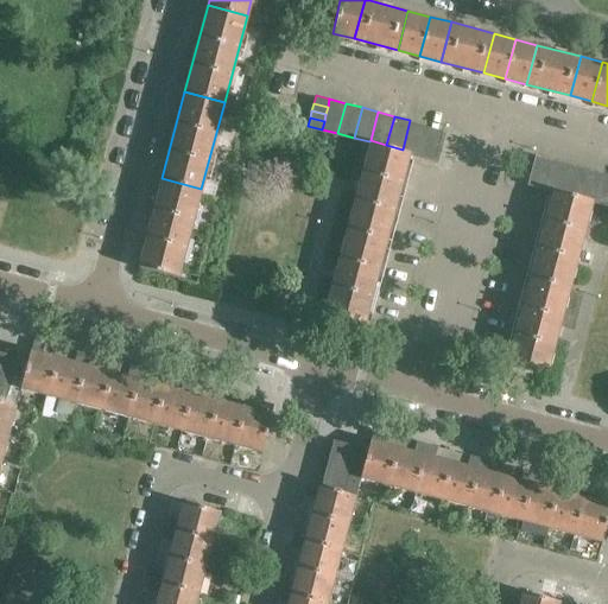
[(418,154),(426,125),(410,120),(403,150),(410,151),(410,152),(418,154)]
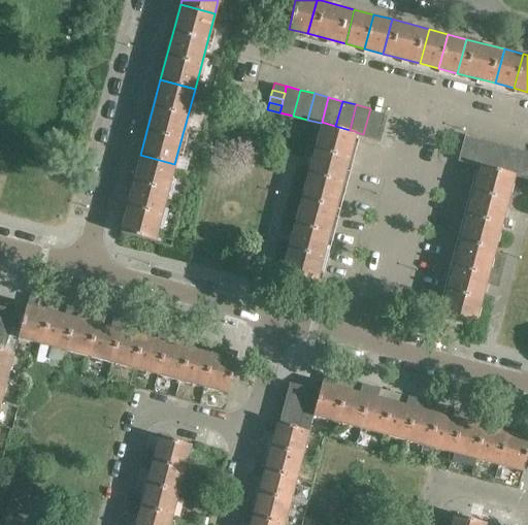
[(377,138),(385,111),(370,108),(363,134),(377,138)]
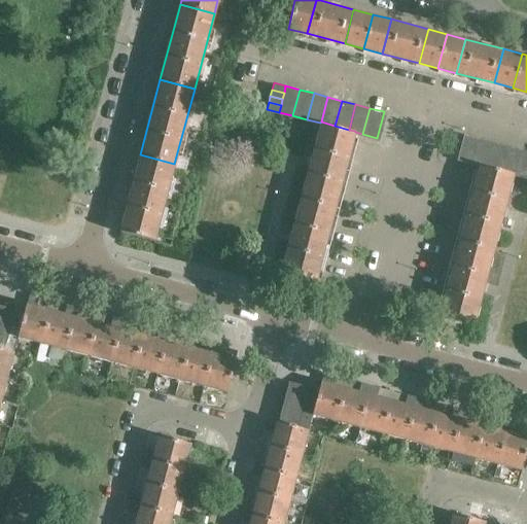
[(336,206),(347,164),(355,132),(355,131),(349,130),(335,126),(321,121),(320,123),(301,198),(336,206)]
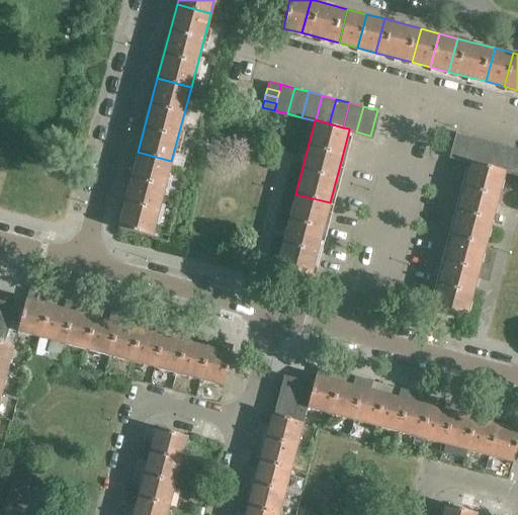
[(463,160),(470,135),(455,131),(449,156),(463,160)]
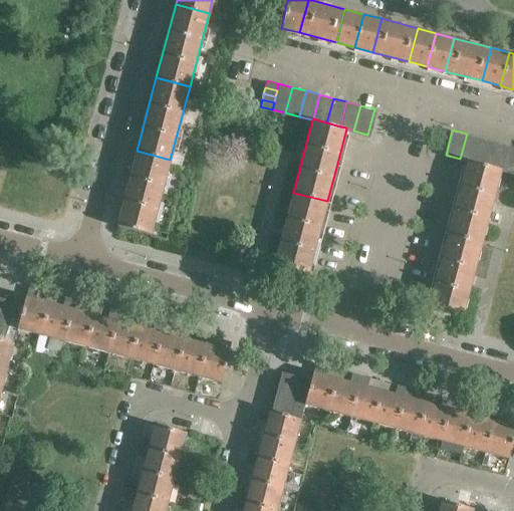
[(474,162),(480,137),(467,134),(460,159),(467,161),(467,160),(474,162)]
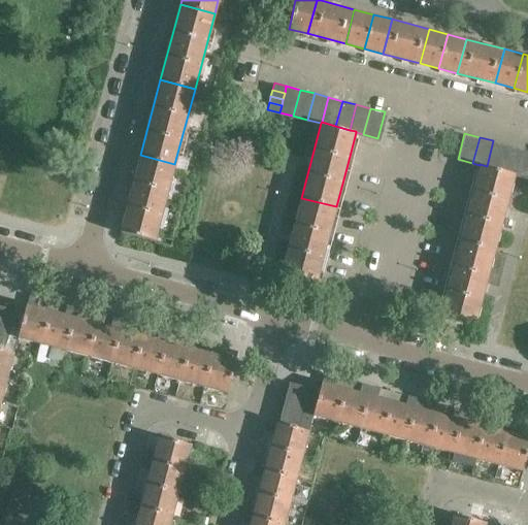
[(500,169),(507,144),(493,140),(487,166),(500,169)]
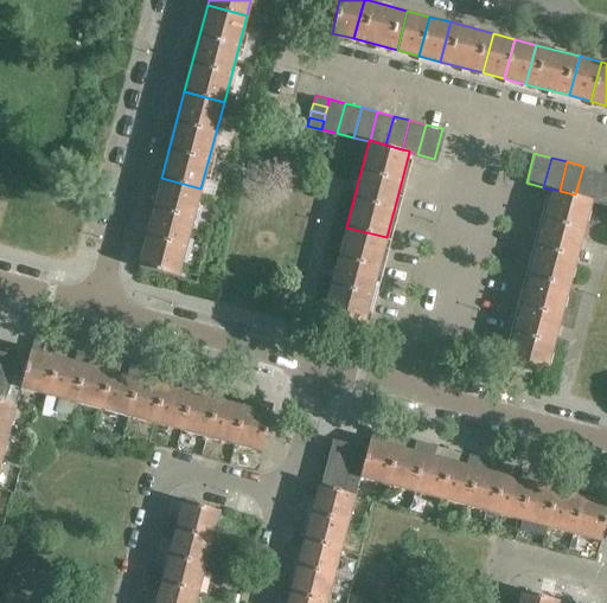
[(592,199),(599,170),(583,166),(575,194),(592,199)]
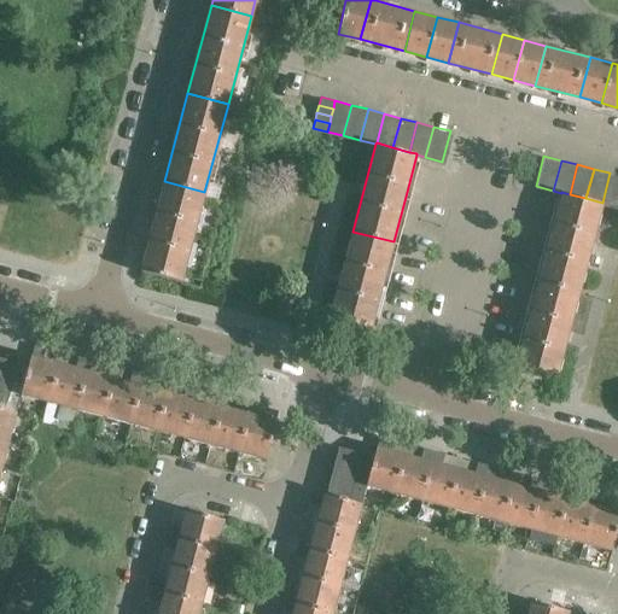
[(617,208),(617,175),(610,173),(602,203),(602,204),(617,208)]
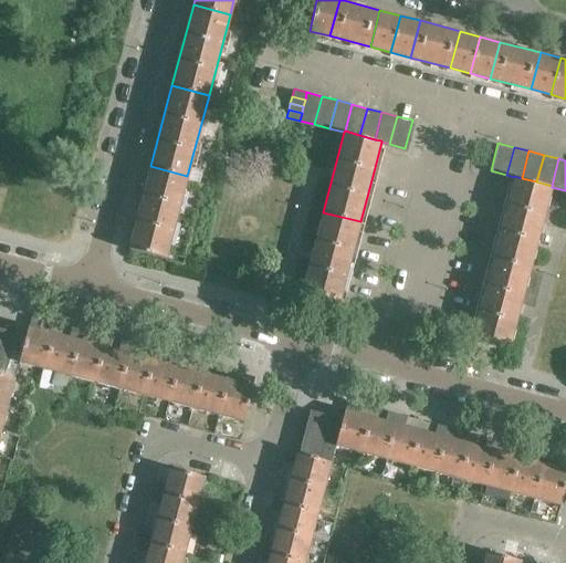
[(166,257),(187,176),(150,166),(129,248),(166,257)]
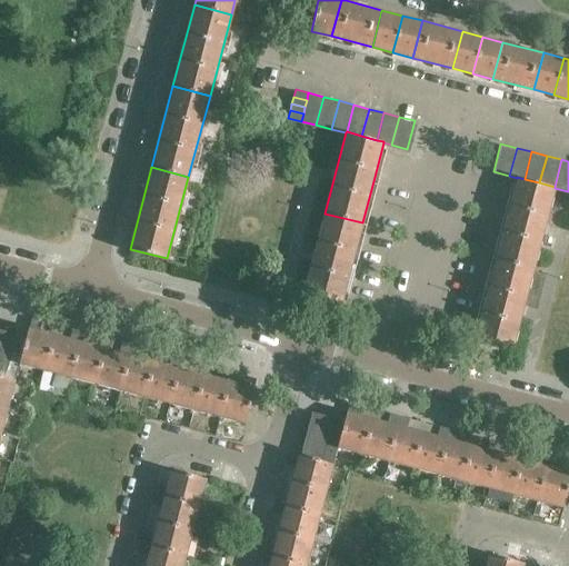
[(545,222),(555,188),(555,187),(539,182),(525,179),(517,177),(517,178),(496,258),(532,268),(545,222)]
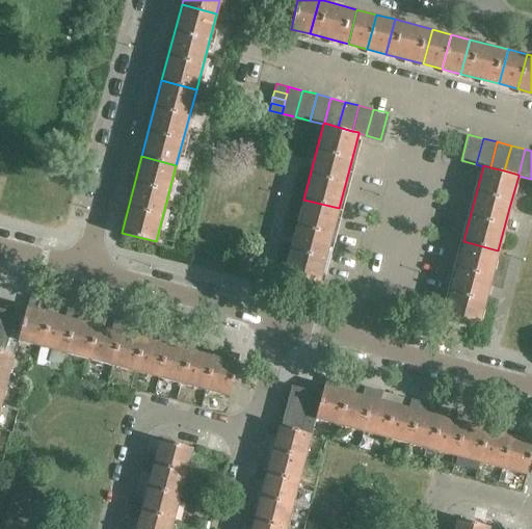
[(318,285),(339,208),(303,200),(284,275),(318,285)]
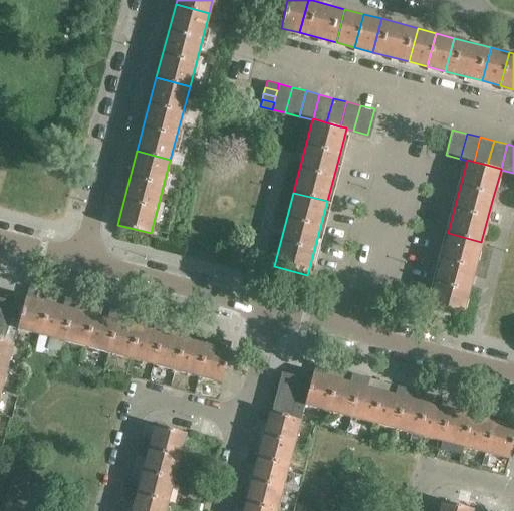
[(462,315),(481,242),(448,233),(429,306),(462,315)]
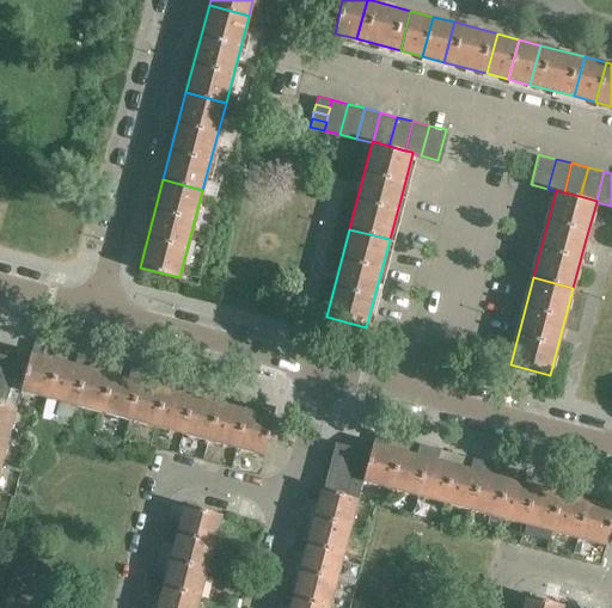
[(48,397),(61,348),(40,342),(36,352),(31,351),(28,362),(29,362),(22,390),(48,397)]
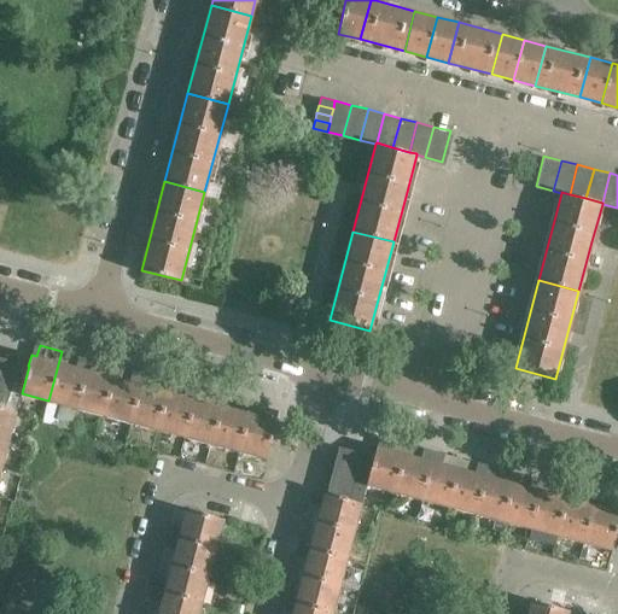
[(76,408),(86,369),(81,368),(85,357),(62,351),(48,401),(76,408)]
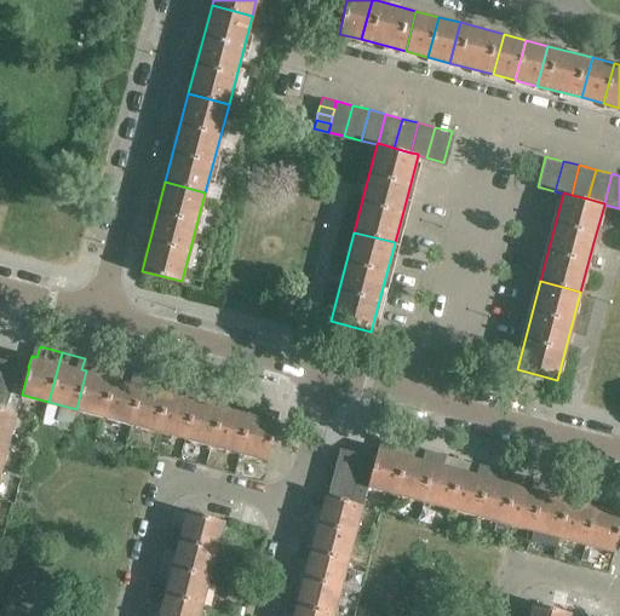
[(29,367),(28,367),(17,363),(18,362),(0,357),(0,408),(16,413),(21,393),(22,395),(29,367)]
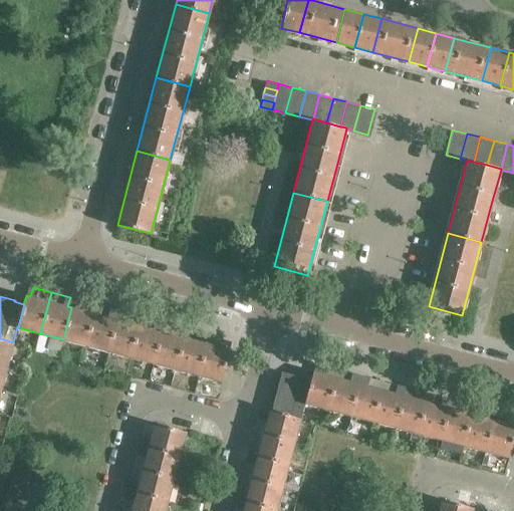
[(85,345),(96,304),(78,299),(75,308),(71,307),(63,339),(85,345)]
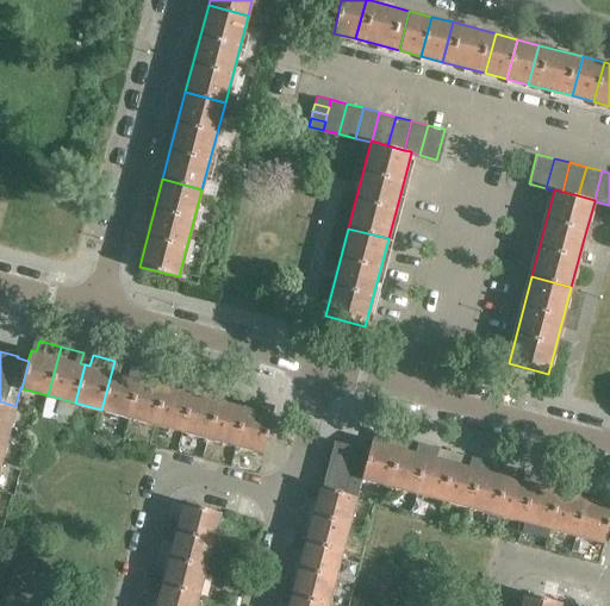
[(129,416),(138,379),(134,378),(136,367),(114,361),(101,410),(129,416)]
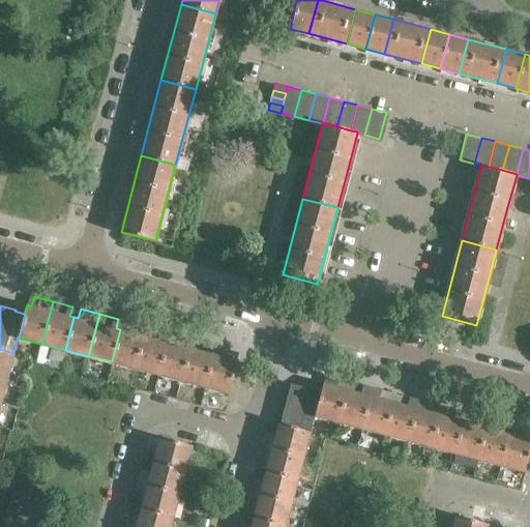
[(135,368),(146,326),(127,321),(124,330),(120,329),(112,361),(135,368)]
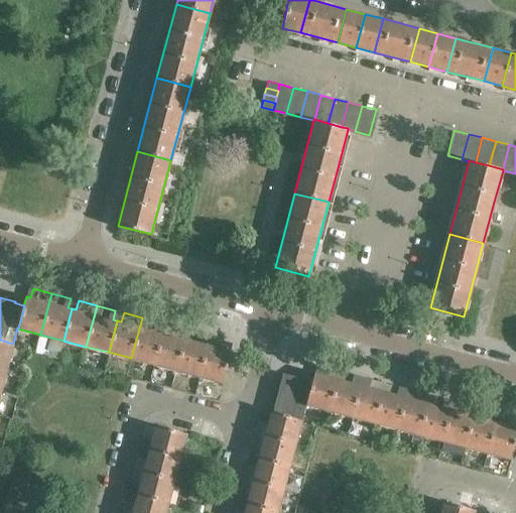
[(154,364),(162,333),(158,332),(160,323),(142,317),(131,358),(154,364)]
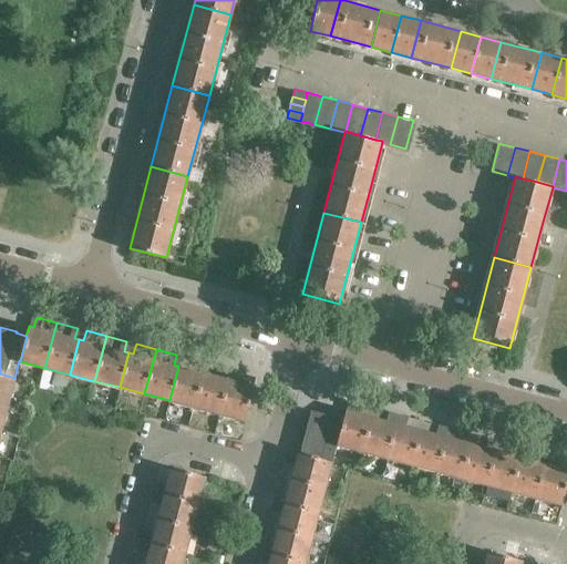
[(194,407),(206,362),(185,357),(183,367),(178,366),(169,400),(194,407)]
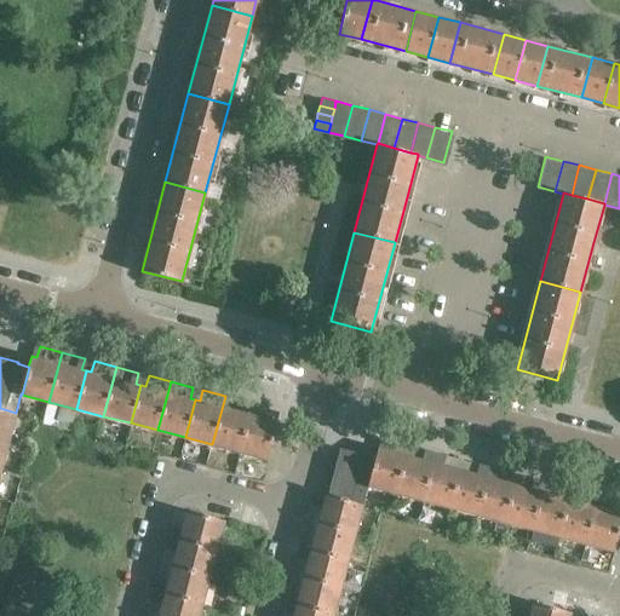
[(239,452),(250,414),(245,413),(247,401),(225,396),(212,444),(239,452)]
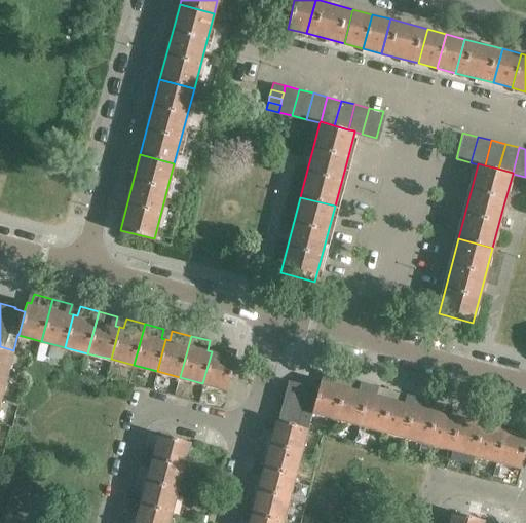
[(227,389),(235,358),(234,358),(237,347),(218,343),(216,352),(212,351),(202,383),(227,389)]
